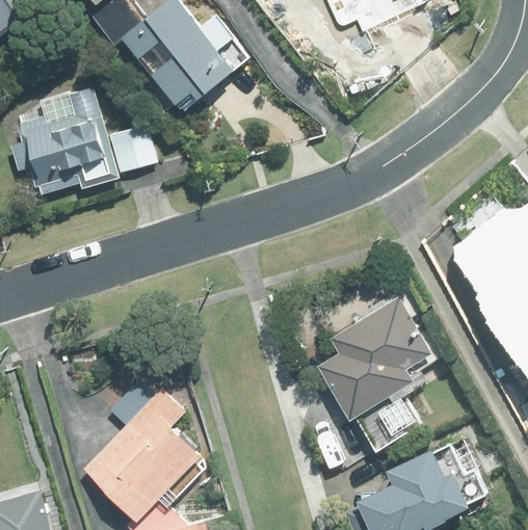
[(11,0),(0,0),(0,34),(25,17),(11,0)]
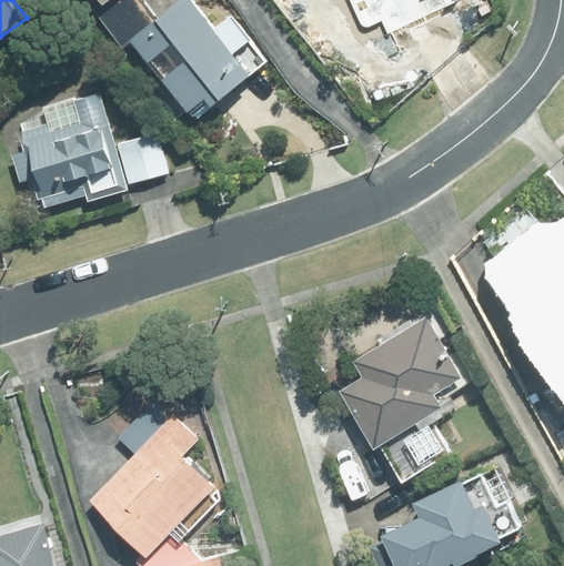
[(190,0),(177,0),(128,39),(194,124),(271,64),(231,13),(212,28),(190,0)]
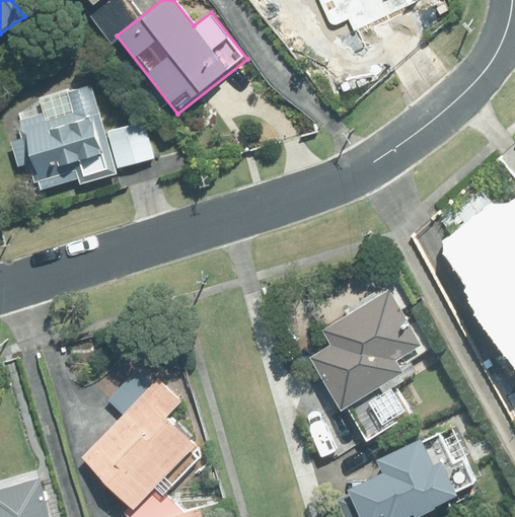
[(338,29),(350,55),(372,44),(360,19),(399,0),(251,0),(280,35),(301,18),(312,42),(338,29)]
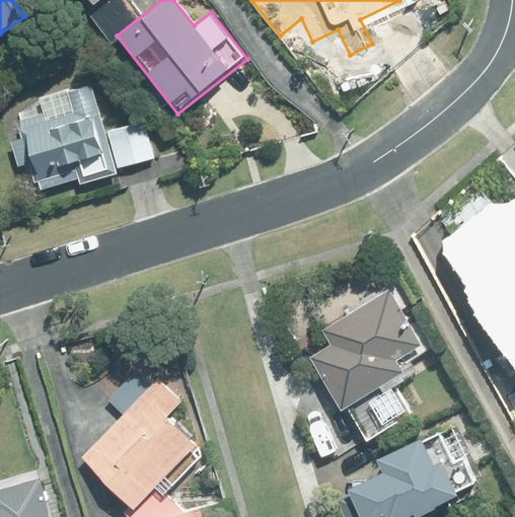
[(118,174),(117,170),(155,159),(143,121),(104,132),(90,83),(38,99),(41,108),(12,117),(18,138),(7,141),(16,169),(25,166),(33,193),(76,180),(78,187),(118,174)]
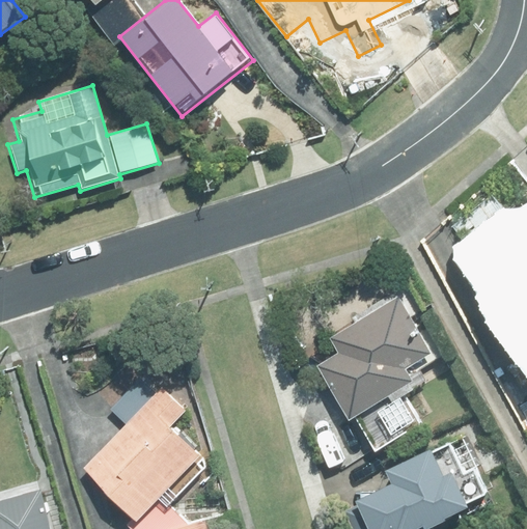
[(526,205),(459,260),(526,361),(526,205)]
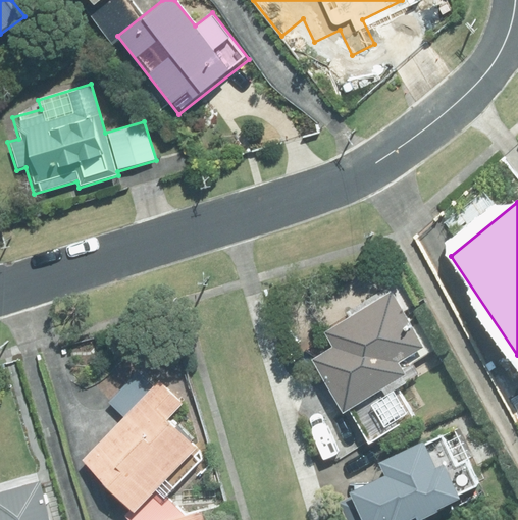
[(430,342),(391,284),(322,330),(329,342),(307,357),(348,417),(351,415),(368,444),(416,414),(397,383),(411,374),(402,361),(430,342)]
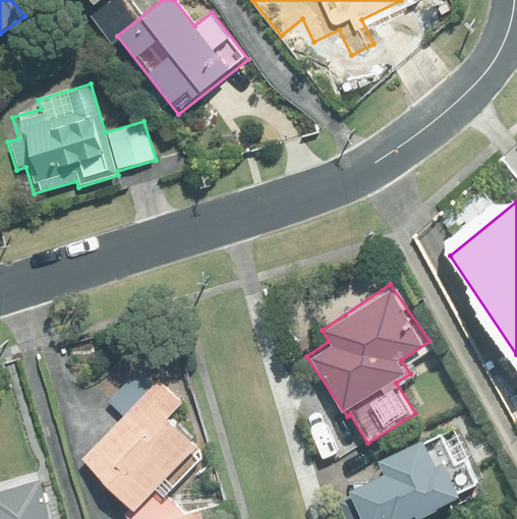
[(120,416),(80,458),(91,467),(88,470),(127,508),(193,441),(169,417),(183,403),(158,379),(154,384),(137,367),(105,402),(120,416)]
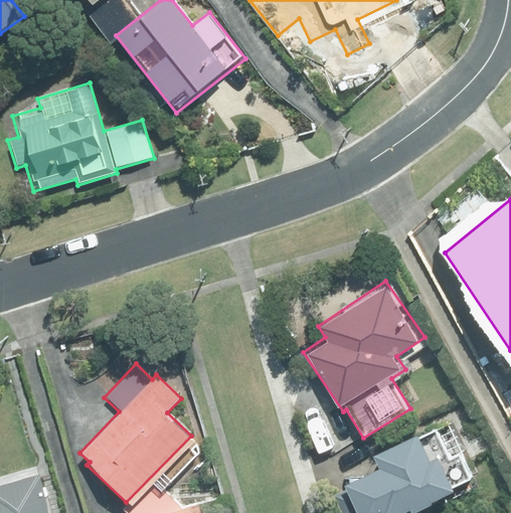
[(347,484),(330,492),(340,512),(419,512),(477,484),(447,421),(421,434),(419,430),(373,452),(377,460),(343,476),(347,484)]
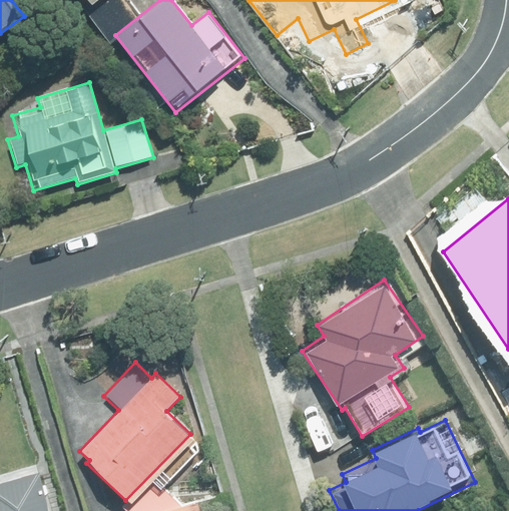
[(51,510),(39,468),(0,480),(0,510),(51,510)]
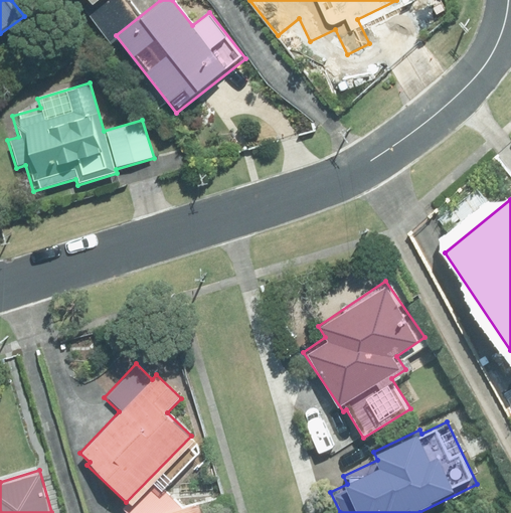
[(202,512),(199,500),(180,506),(154,479),(122,510),(124,512),(202,512)]
